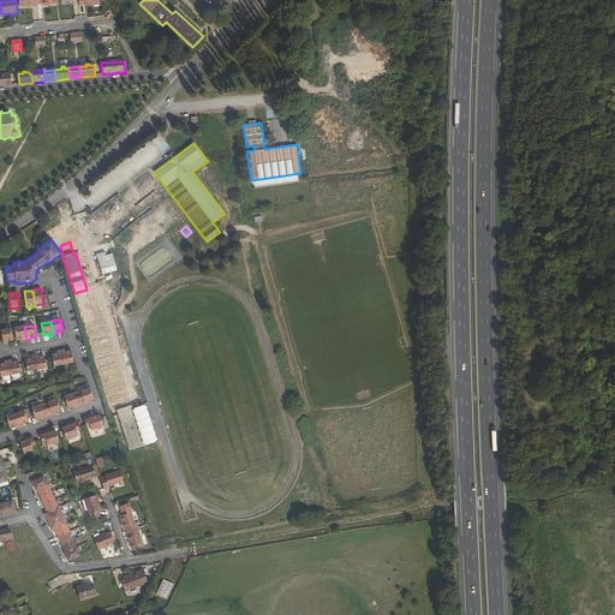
[(23,341),(27,340),(24,327),(15,328),(16,340),(22,339),(23,341)]
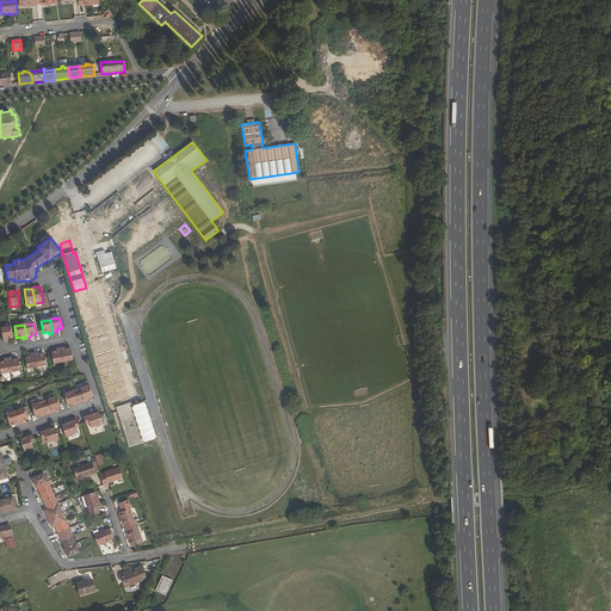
[(4,343),(7,341),(7,340),(13,339),(11,327),(1,329),(2,339),(4,343)]
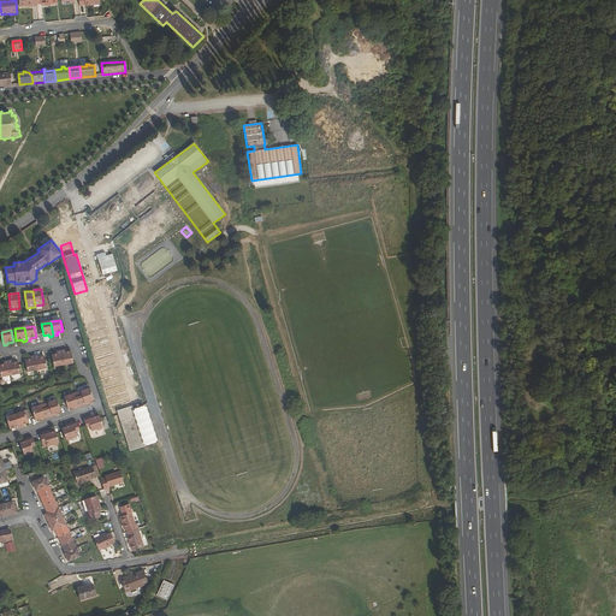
[(60,351),(64,366),(73,365),(71,350),(65,351),(65,350),(60,351)]
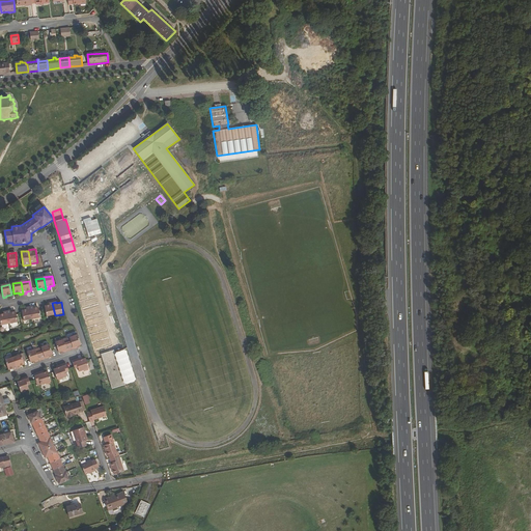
[(47,317),(55,315),(52,303),(49,303),(49,305),(45,306),(47,317)]
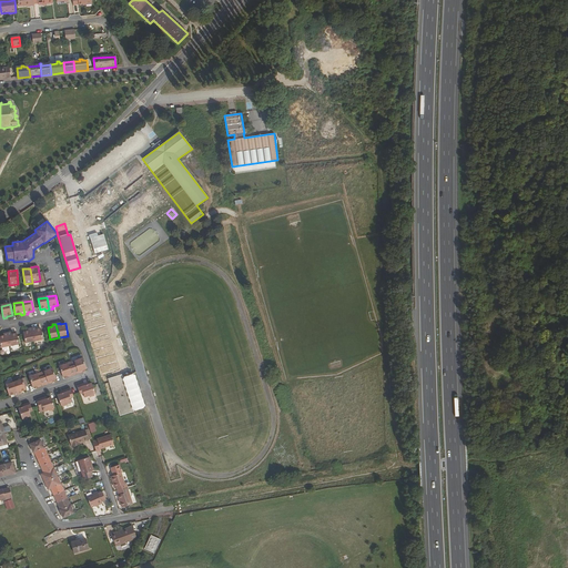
[(31,328),(34,342),(43,341),(41,328),(37,330),(36,327),(31,328)]
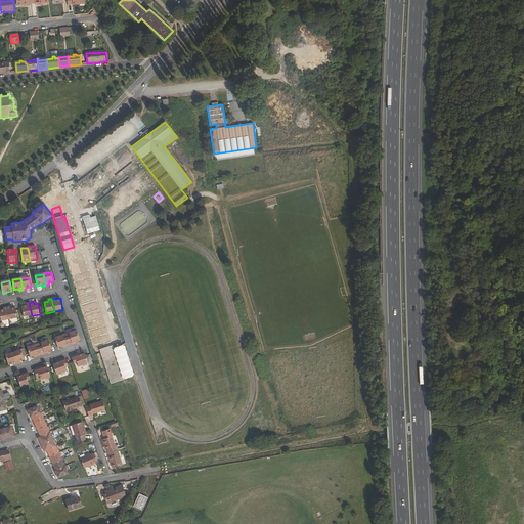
[(24,317),(32,315),(29,303),(26,303),(26,305),(22,306),(24,317)]
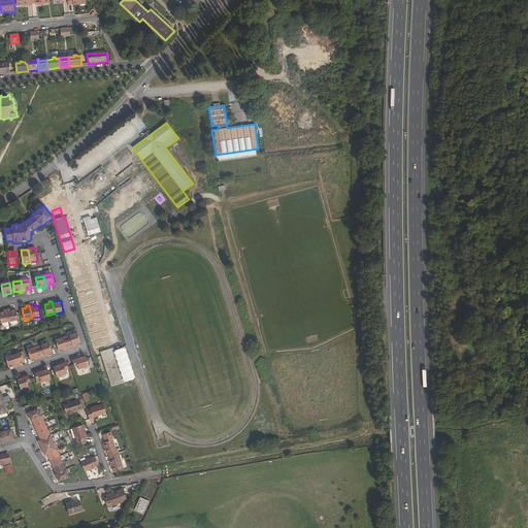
[(6,309),(9,323),(18,321),(15,309),(10,310),(10,308),(6,309)]
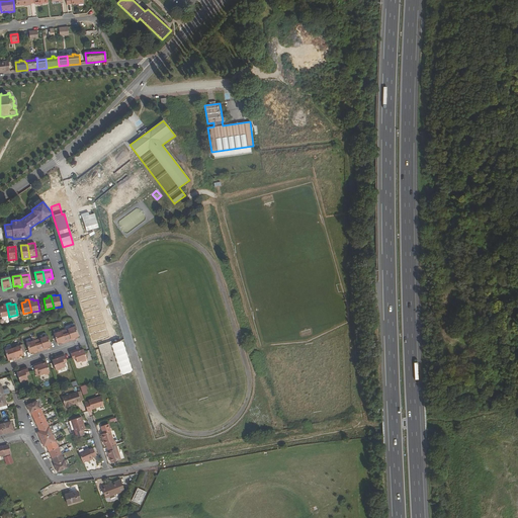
[(0,314),(1,318),(9,317),(6,304),(3,305),(3,306),(0,306),(0,314)]
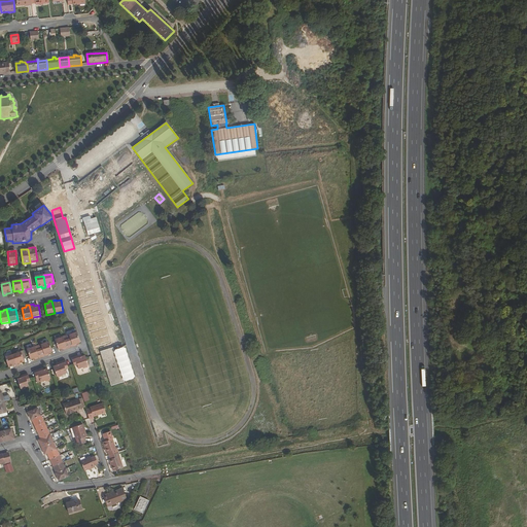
[(80,342),(76,331),(68,335),(70,339),(67,340),(70,348),(76,346),(79,345),(79,343),(80,342)]
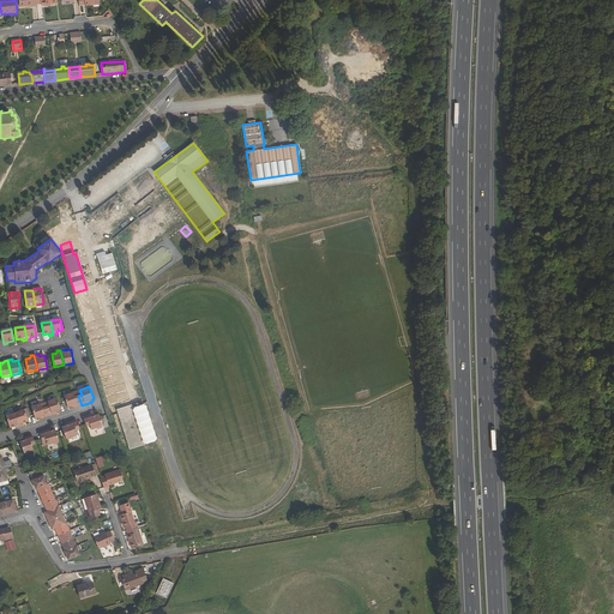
[(74,408),(82,405),(78,396),(76,397),(73,392),(64,396),(67,408),(68,407),(70,409),(74,408)]
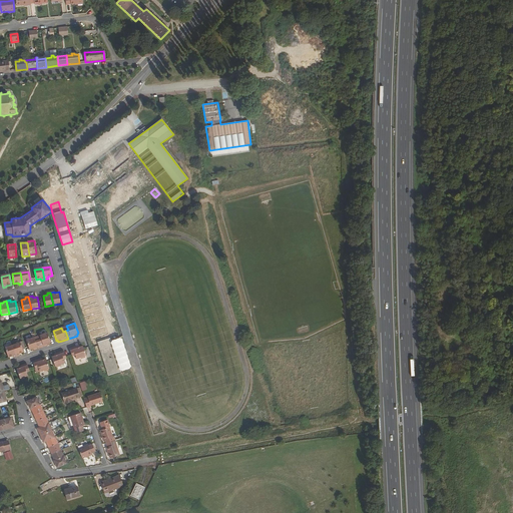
[(40,348),(47,346),(51,345),(50,343),(51,343),(47,333),(39,336),(40,339),(38,340),(40,348)]
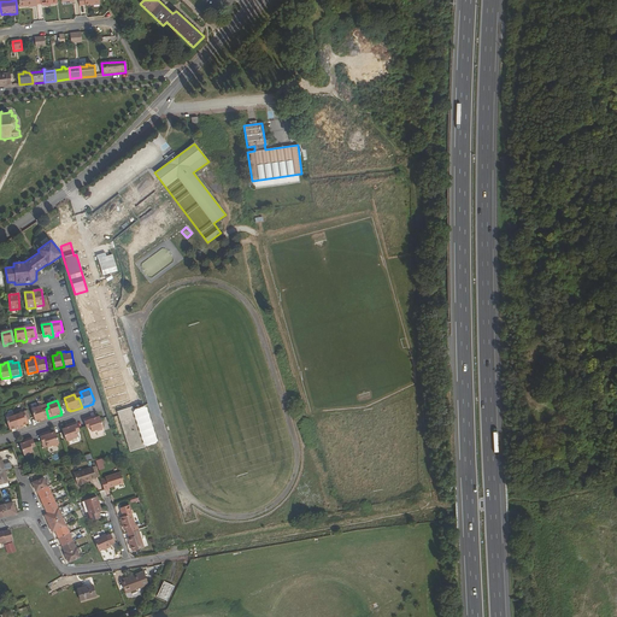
[(109,406),(110,413),(125,410),(123,401),(109,406)]
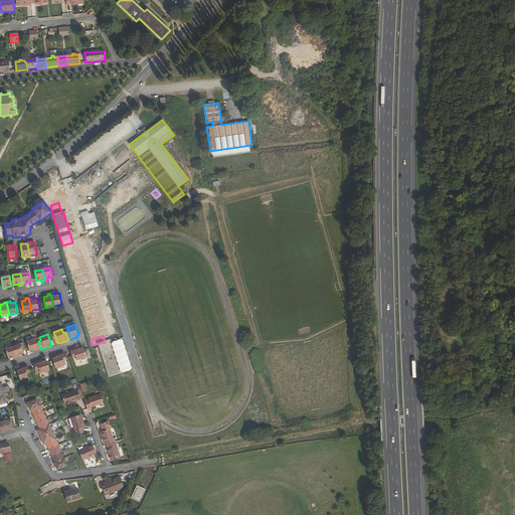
[(35,351),(40,349),(38,341),(35,343),(34,339),(26,341),(29,351),(30,351),(30,353),(35,351)]
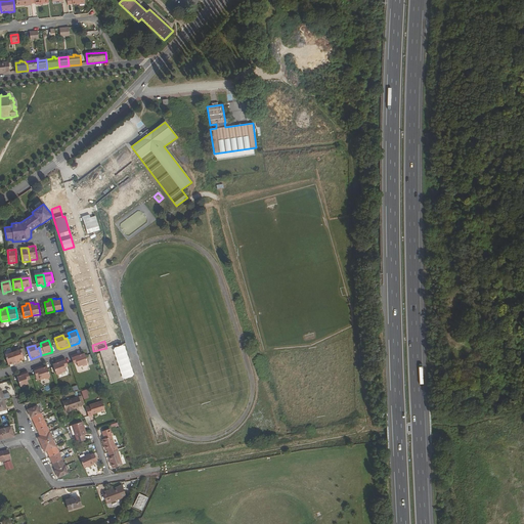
[(124,379),(134,376),(125,346),(115,349),(124,379)]
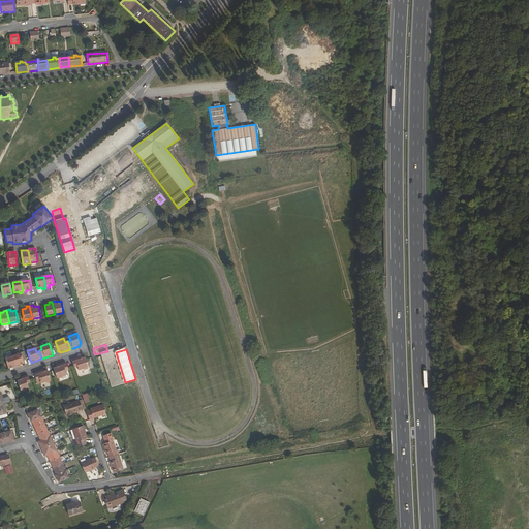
[(113,351),(101,355),(112,385),(123,382),(113,351)]
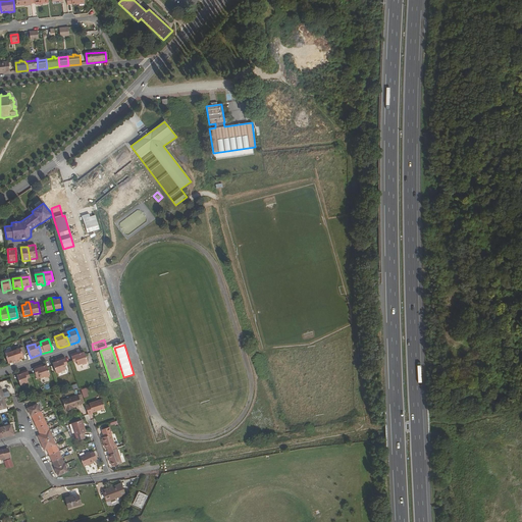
[(23,359),(24,359),(20,348),(12,350),(16,363),(19,362),(20,362),(19,360),(21,360),(22,359),(23,359)]
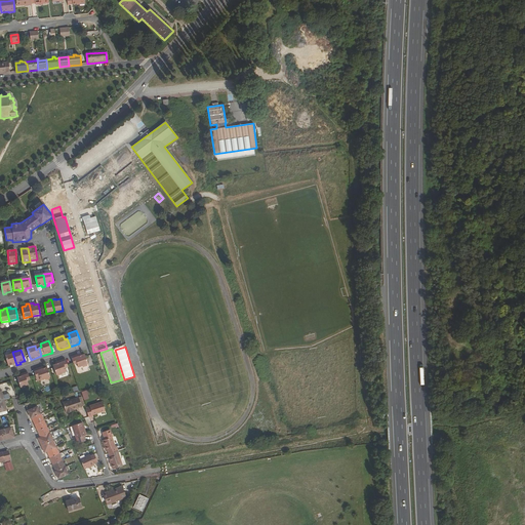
[(13,366),(16,365),(12,352),(5,355),(8,366),(12,365),(13,366)]
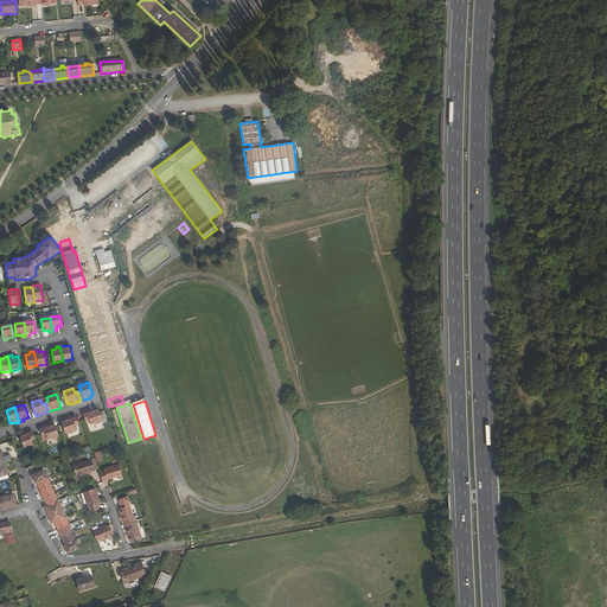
[(82,413),(84,420),(85,422),(88,421),(90,426),(95,425),(97,426),(100,425),(101,422),(102,422),(97,409),(94,410),(94,409),(90,410),(82,413)]
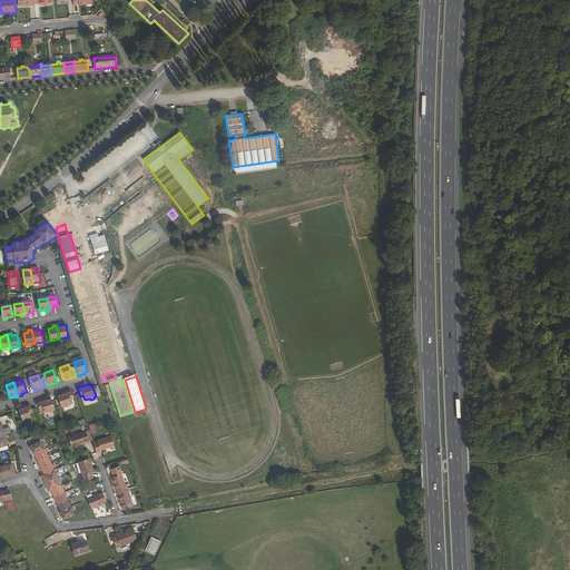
[(70,390),(64,393),(59,394),(60,395),(57,396),(60,408),(61,408),(64,409),(66,409),(67,405),(71,404),(70,400),(74,399),(72,396),(70,390)]
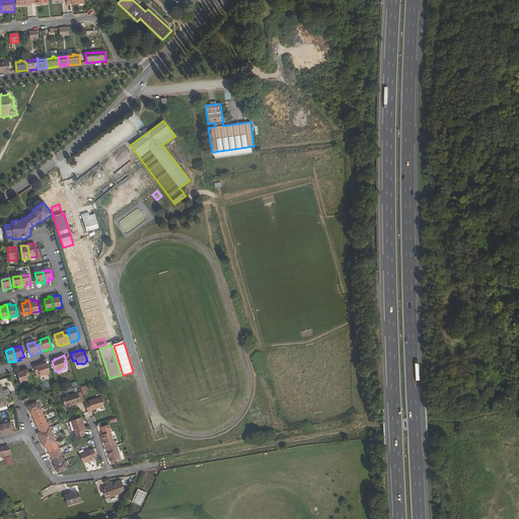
[(33,366),(34,372),(35,373),(39,373),(40,377),(45,375),(47,376),(49,376),(50,373),(47,363),(44,364),(43,362),(40,363),(33,366)]
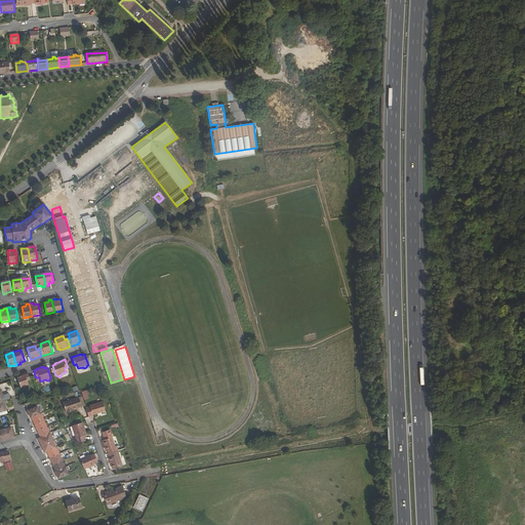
[(27,372),(21,374),(17,375),(18,376),(16,377),(19,388),(22,389),(23,389),(24,389),(25,387),(29,386),(28,381),(30,380),(29,377),(27,372)]
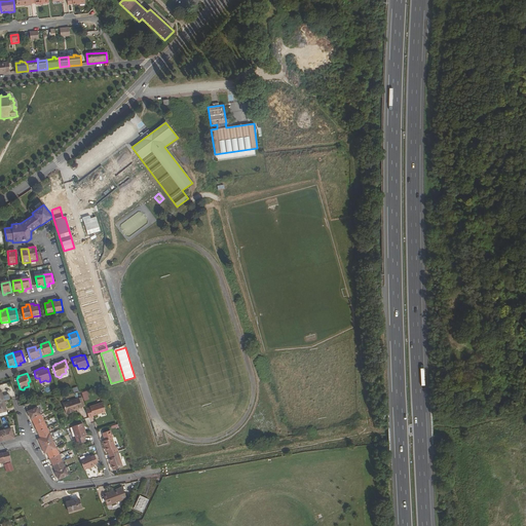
[(79,400),(63,405),(66,413),(67,413),(68,415),(74,412),(74,411),(82,408),(79,400)]
